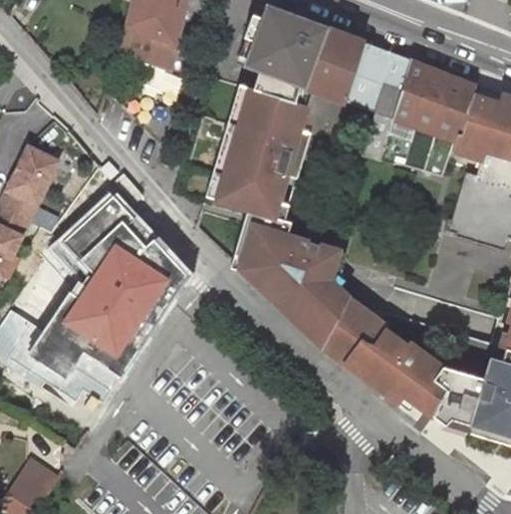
[(187,0),(133,0),(121,45),(124,46),(122,51),(124,52),(148,61),(170,69),(178,45),(187,0)]
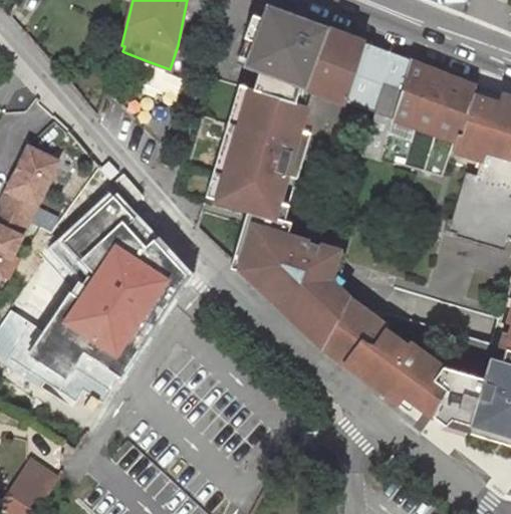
[(264,13),(267,5),(259,1),(256,10),(264,13)]
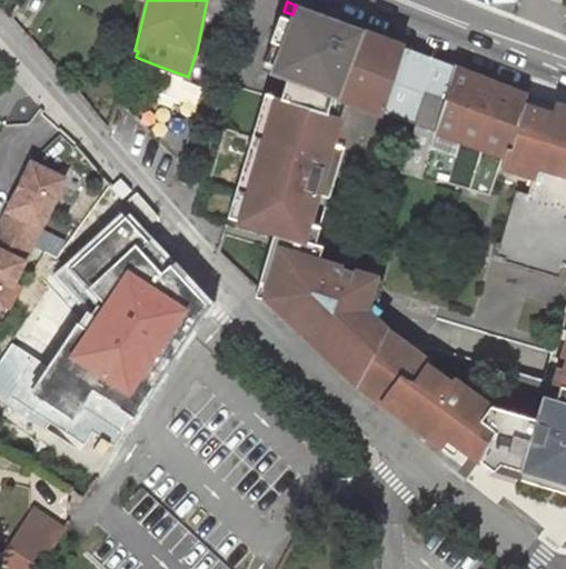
[(386,110),(407,49),(395,43),(296,6),(293,15),(284,11),(280,18),(279,18),(270,39),(271,39),(281,42),(274,63),(289,69),(315,79),(316,76),(327,80),(323,91),(323,96),(324,98),(327,100),(331,100),(334,100),(336,97),(341,99),(384,116),(386,110)]
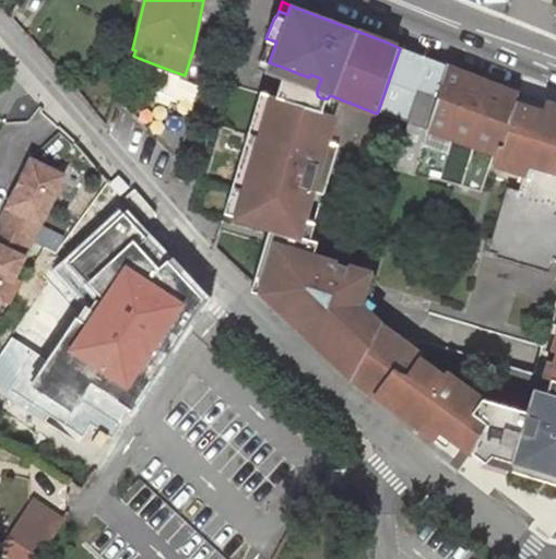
[(276,42),(267,38),(259,58),(269,62),(276,42)]
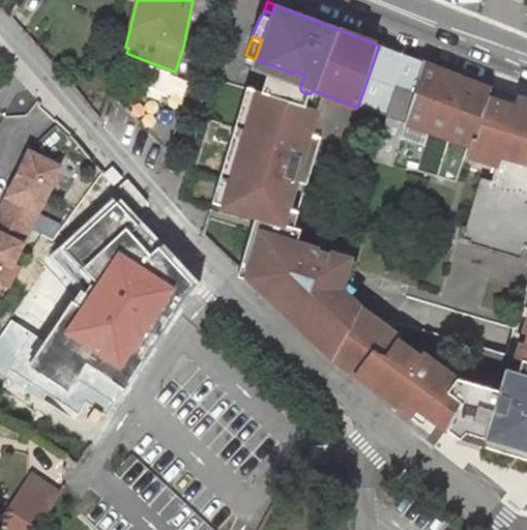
[(115,52),(123,56),(125,48),(117,46),(115,52)]
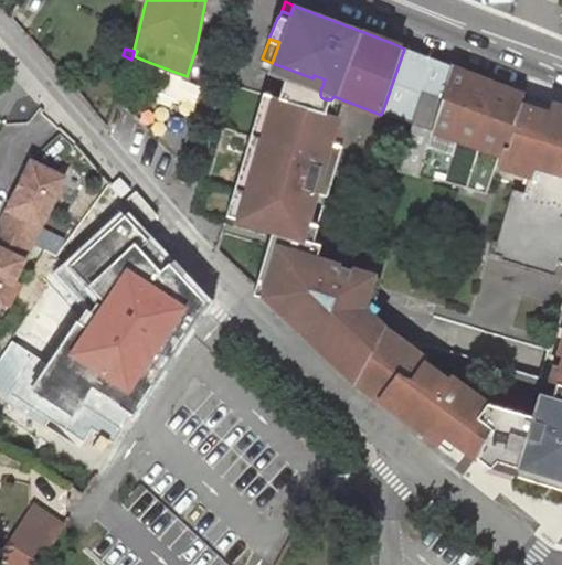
[(402,169),(420,173),(454,66),(404,49),(383,109),(416,120),(402,169)]
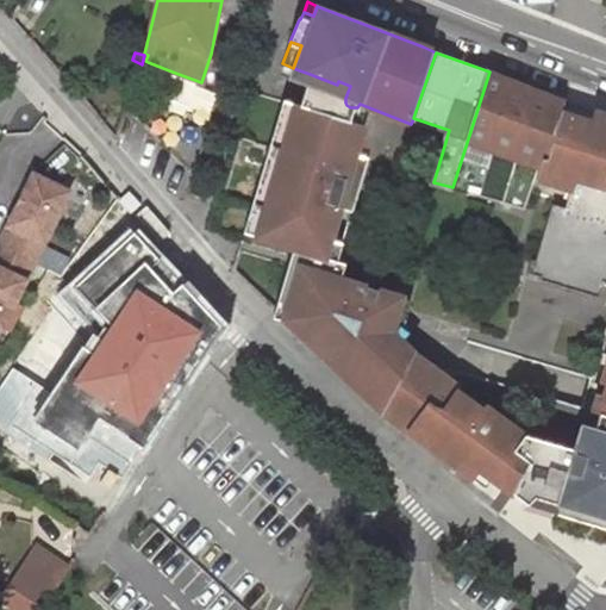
[(175,73),(148,62),(138,83),(167,94),(175,73)]
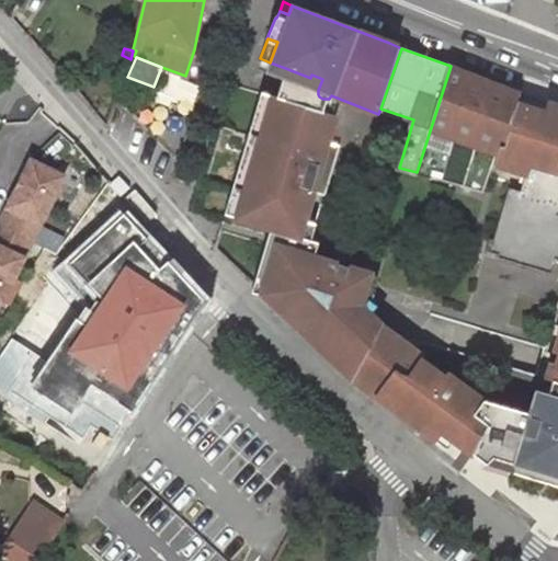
[(488,192),(521,101),(524,92),(451,66),(417,172),(441,179),(488,192)]
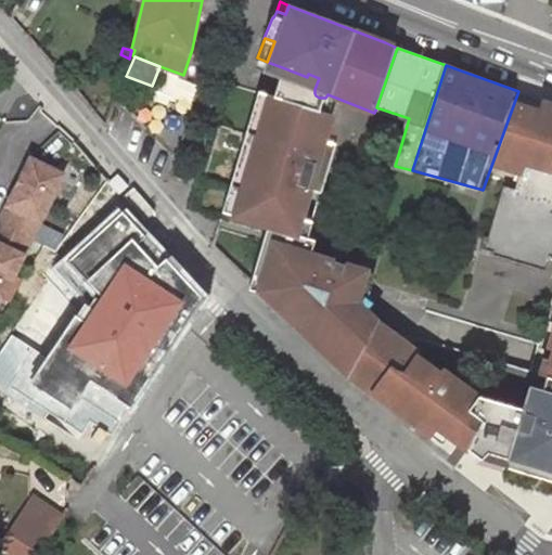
[(307,77),(282,67),(272,94),(315,108),(319,98),(316,95),(315,93),(315,89),(319,78),(308,74),(307,77)]
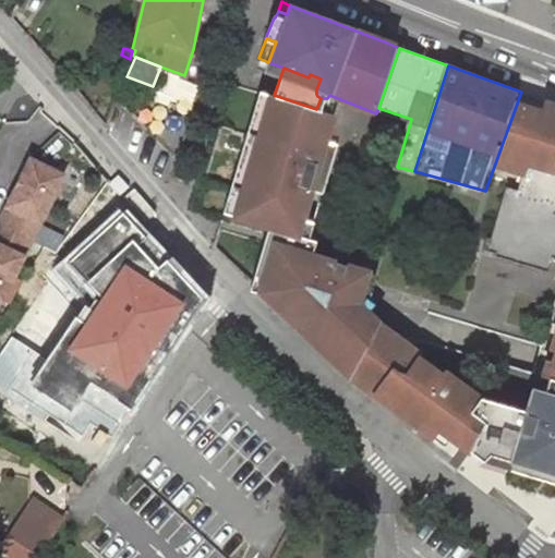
[(270,94),(258,91),(246,131),(258,135),(270,94)]
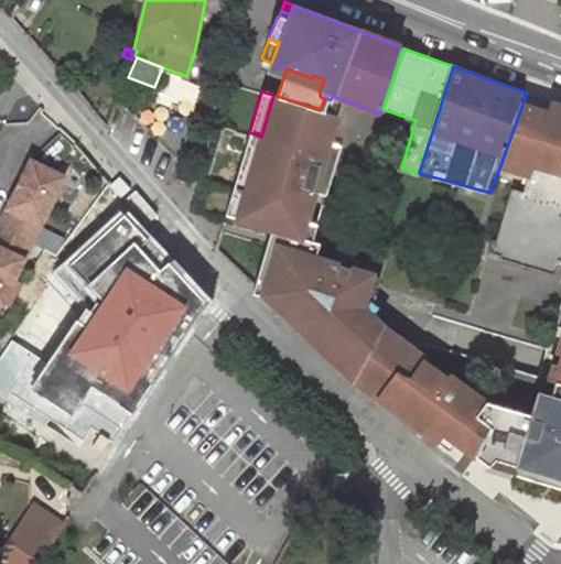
[(527,93),(524,101),(550,110),(553,101),(527,93)]
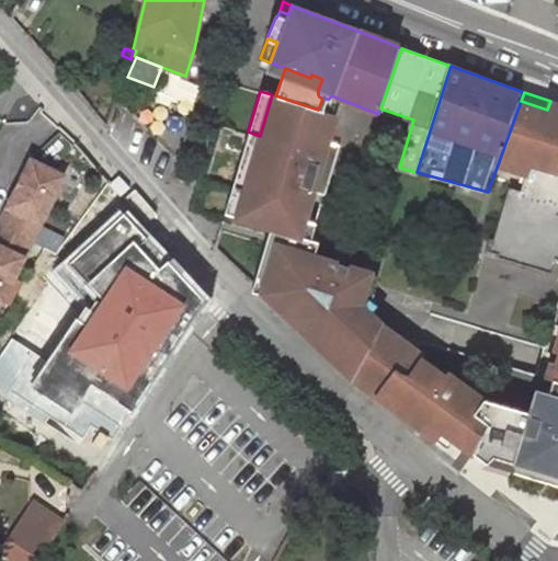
[(275,95),(272,94),(260,136),(243,189),(237,209),(263,218),(261,225),(270,227),(276,229),(276,230),(308,240),(338,145),(326,141),(333,116),(330,115),(320,112),(320,111),(318,110),(275,95)]
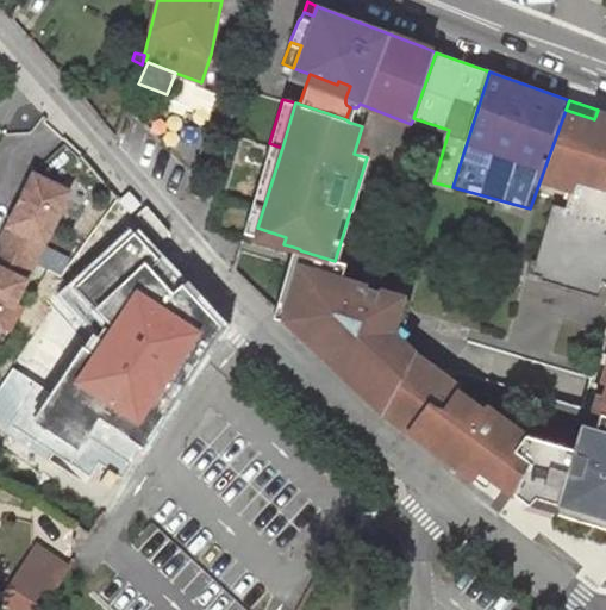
[(355,107),(350,107),(345,119),(348,120),(348,122),(358,125),(366,106),(360,104),(357,107),(355,107)]
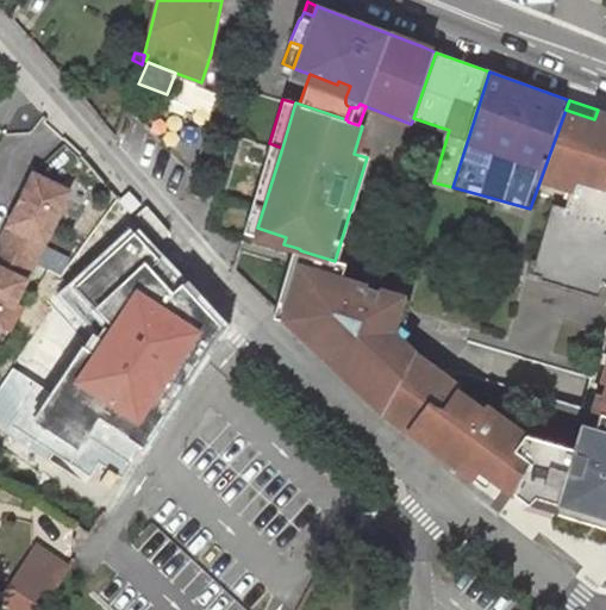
[(556,203),(539,259),(536,257),(530,275),(542,280),(544,278),(603,297),(605,290),(605,111),(598,110),(594,119),(566,110),(541,179),(576,190),(572,209),(556,203)]
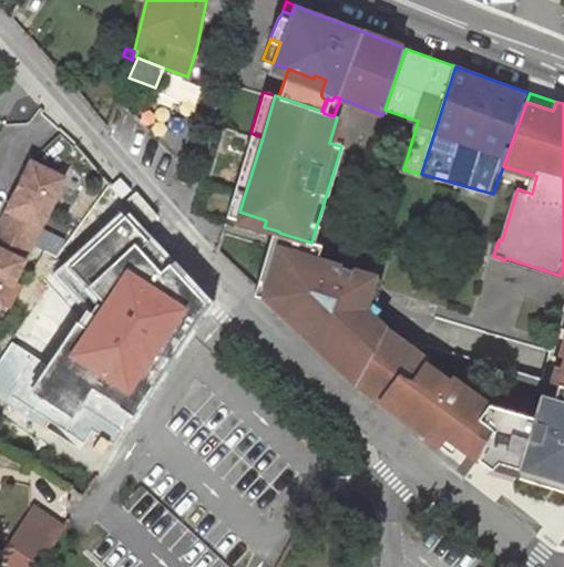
[(263,137),(250,133),(234,187),(246,191),(263,137)]
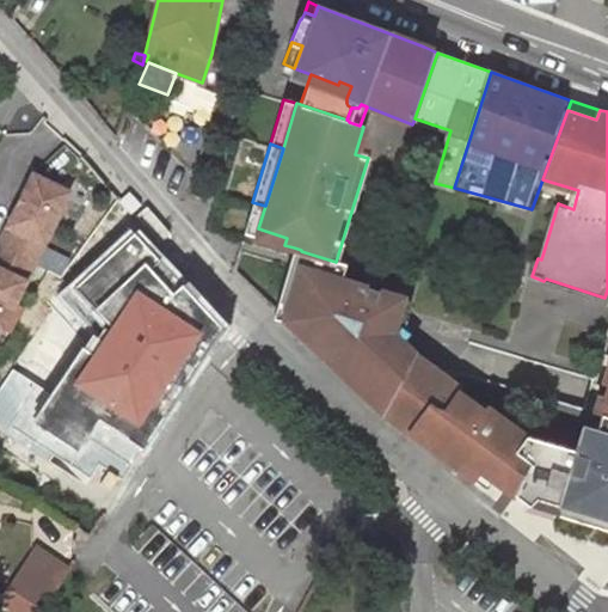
[(37,261),(72,190),(37,172),(2,243),(37,261)]
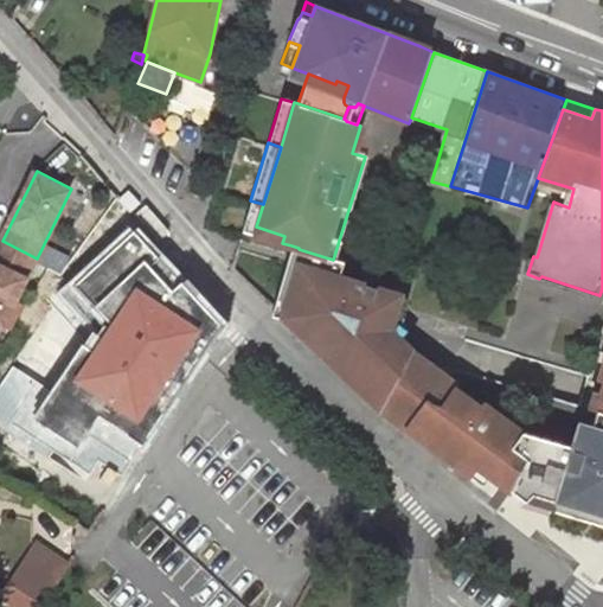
[(263,204),(250,200),(241,230),(282,243),(284,236),(256,227),(263,204)]
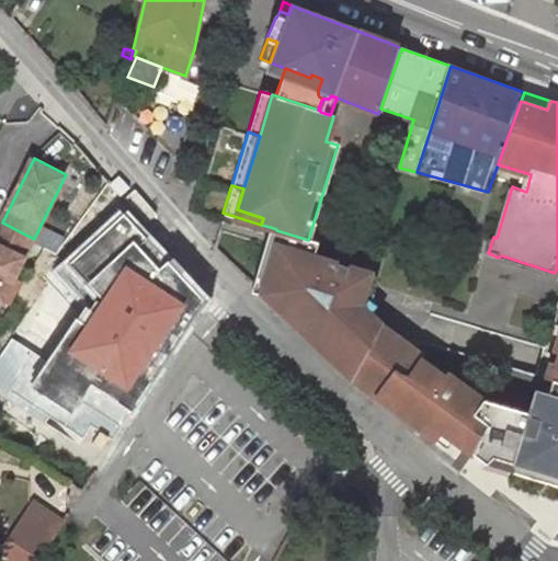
[(146,215),(121,196),(58,267),(54,264),(31,296),(65,320),(146,215)]
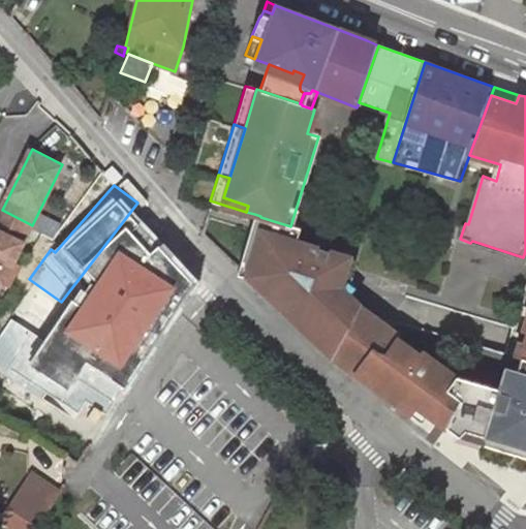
[(0,280),(4,282),(32,225),(2,210),(0,213),(0,280)]
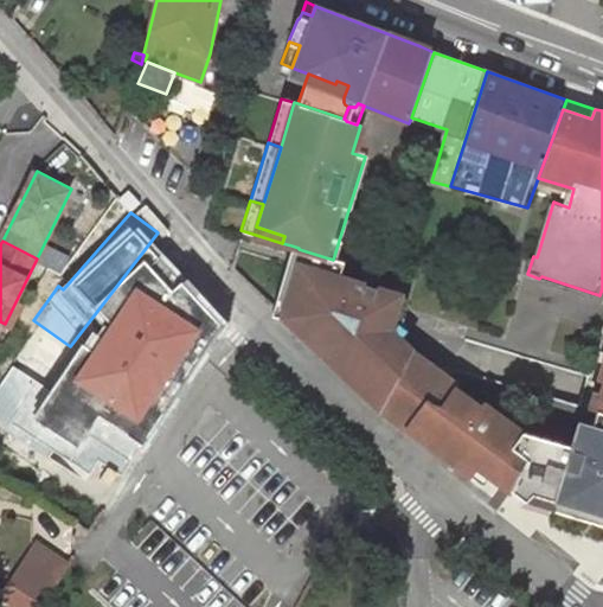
[(401,294),(338,275),(339,272),(341,262),(333,260),(299,249),(299,248),(292,246),(287,259),(277,294),(286,296),(283,302),(288,305),(284,319),(373,400),(382,408),(414,350),(405,343),(389,330),(401,294)]
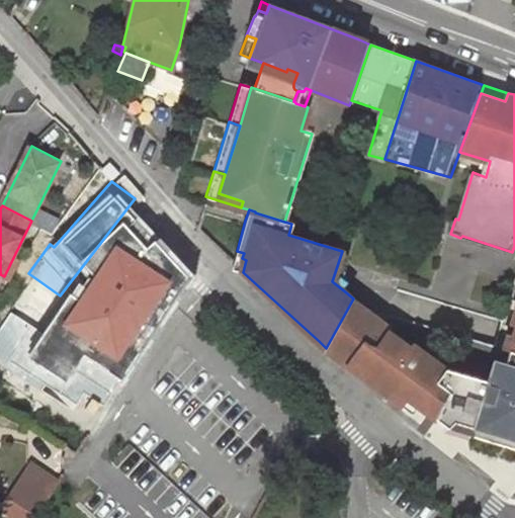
[(243,272),(246,260),(242,258),(244,253),(237,251),(231,268),(243,272)]
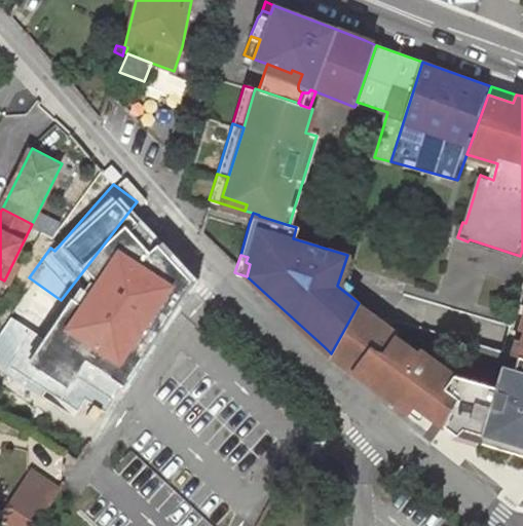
[(416,405),(446,427),(455,376),(421,350),(419,353),(397,337),(399,333),(379,317),(359,303),(331,353),(343,362),(348,353),(358,361),(369,369),(363,377),(401,404),(406,397),(416,405)]
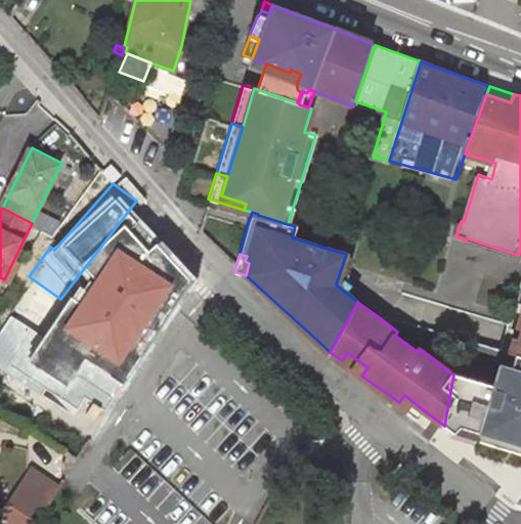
[(99,379),(122,392),(154,343),(131,329),(99,379)]
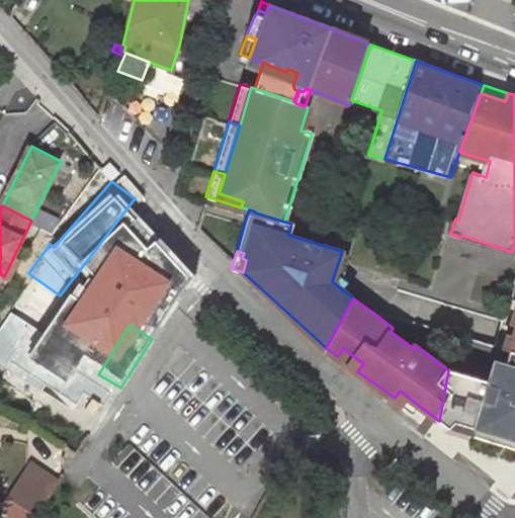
[(348,363),(357,371),(363,363),(352,355),(343,348),(338,356),(348,363)]
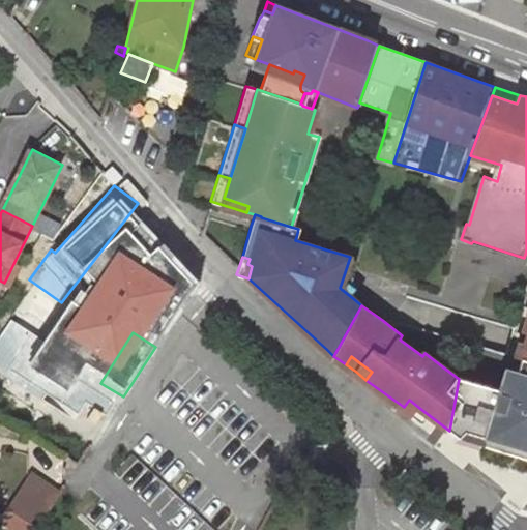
[(502,392),(459,379),(449,431),(462,439),(468,433),(489,439),(487,446),(526,459),(526,377),(520,375),(508,372),(502,392)]
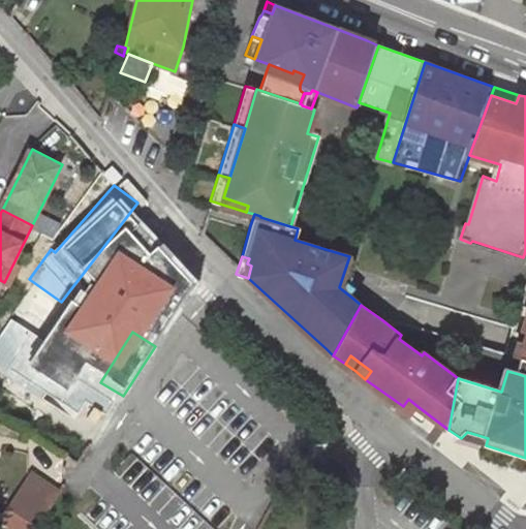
[(413,414),(419,407),(408,399),(403,406),(413,414)]
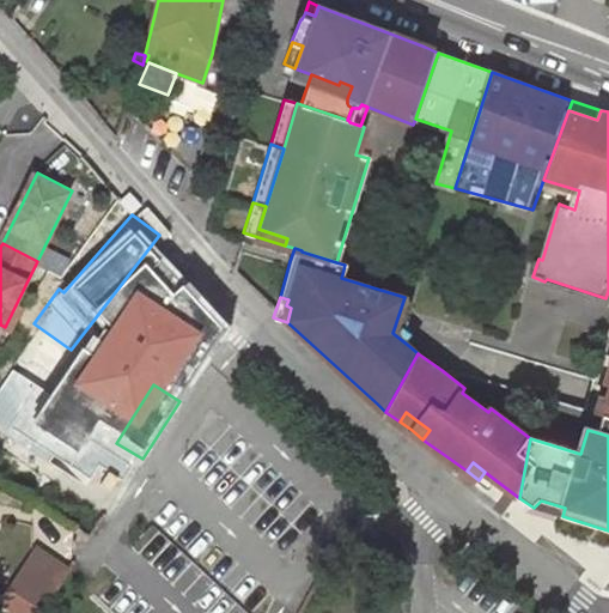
[(541,501),(534,508),(562,516),(565,508),(541,501)]
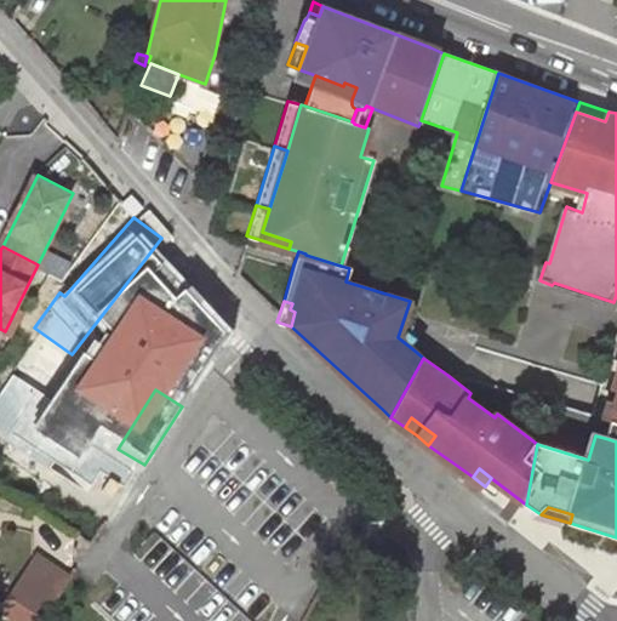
[(0,608),(18,620),(40,620),(73,575),(39,551),(0,604),(0,608)]
